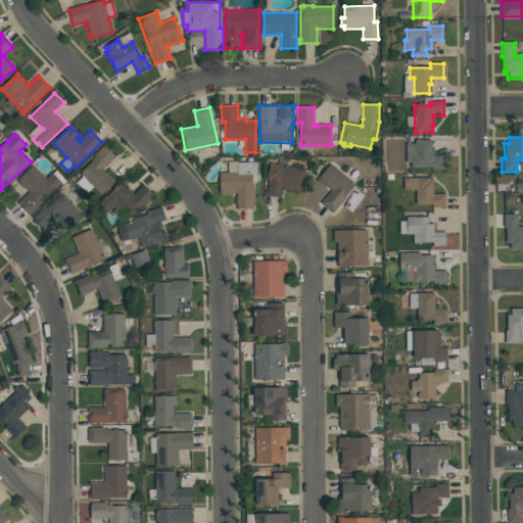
[(415,141),(416,141),(416,140),(419,139),(419,141),(430,141),(430,150),(432,150),(432,156),(443,156),(443,169),(442,171),(431,171),(431,168),(411,168),(411,162),(406,162),(405,145),(415,145),(415,141)]
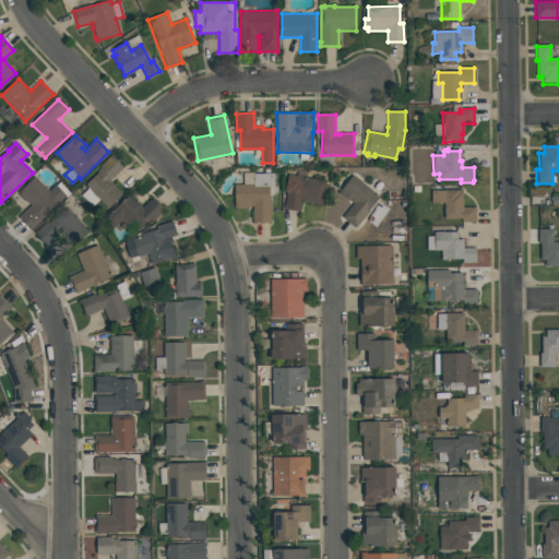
[(84,185),(113,157),(123,168),(110,181),(122,194),(107,209),(99,201),(92,207),(81,195),(87,188),(84,185)]
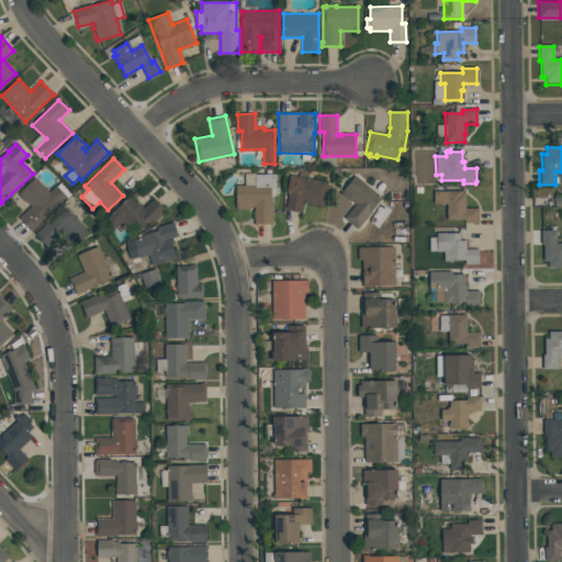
[(236,186),(256,184),(256,175),(276,175),(276,187),(271,187),(272,225),(255,225),(255,208),(236,208),(236,186)]
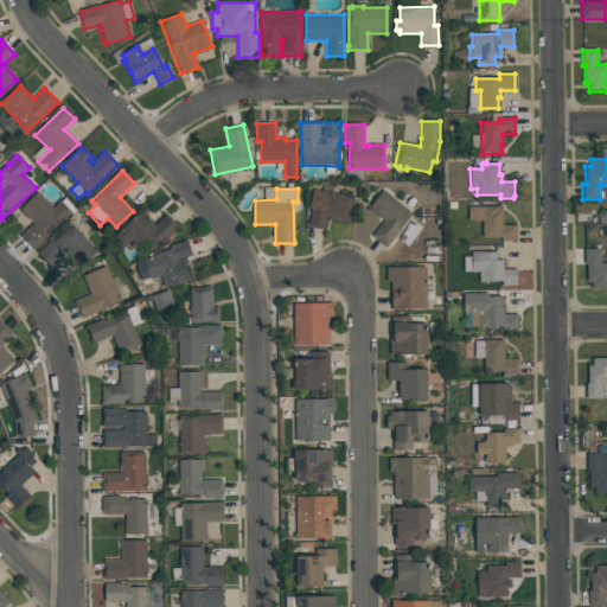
[(313,189),(353,198),(347,222),(327,217),(325,229),(308,225),(312,209),(308,208),(313,189)]
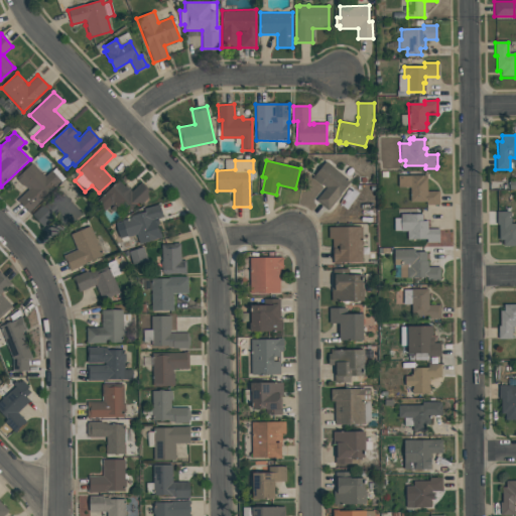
[(312,177),(327,161),(351,181),(329,210),(315,200),(326,187),(312,177)]
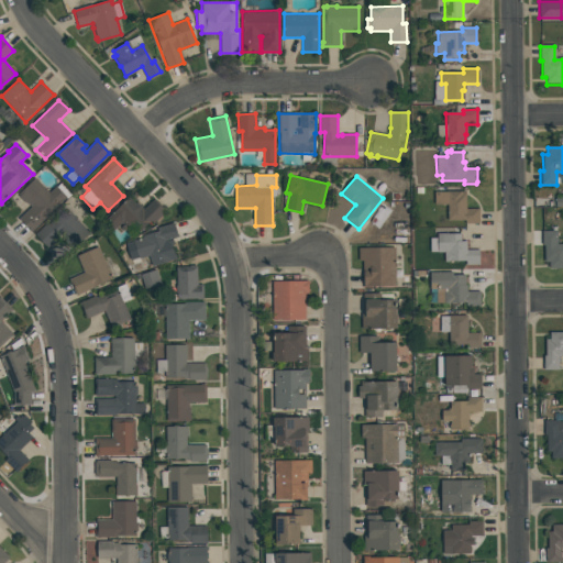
[(18,195),(35,178),(48,191),(55,185),(57,187),(61,183),(72,194),(32,233),(18,219),(31,207),(26,202),(25,203),(18,195)]
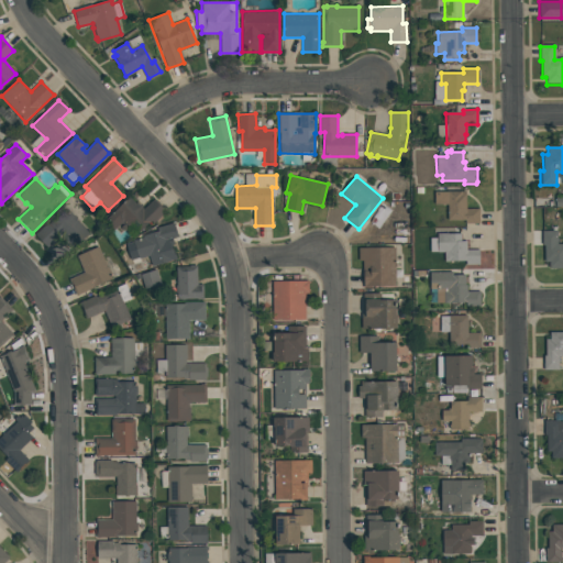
[(446,221),(446,206),(434,206),(433,192),(465,192),(465,210),(478,210),(478,224),(464,224),(464,221),(446,221)]
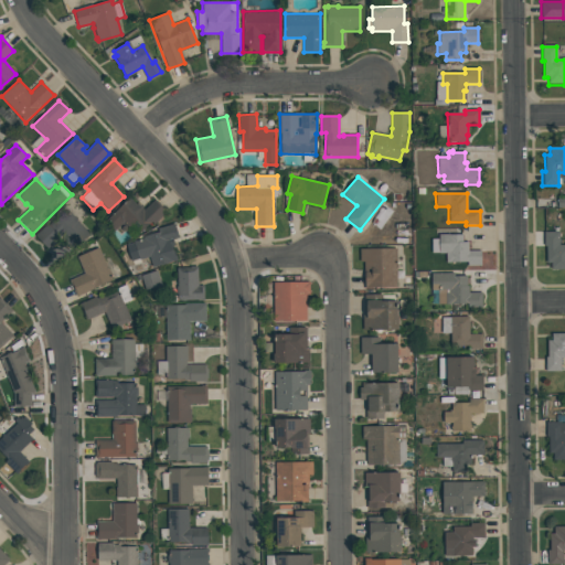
[(106,221),(129,198),(136,204),(138,203),(144,210),(155,200),(167,212),(153,225),(151,223),(137,236),(123,222),(115,230),(106,221)]
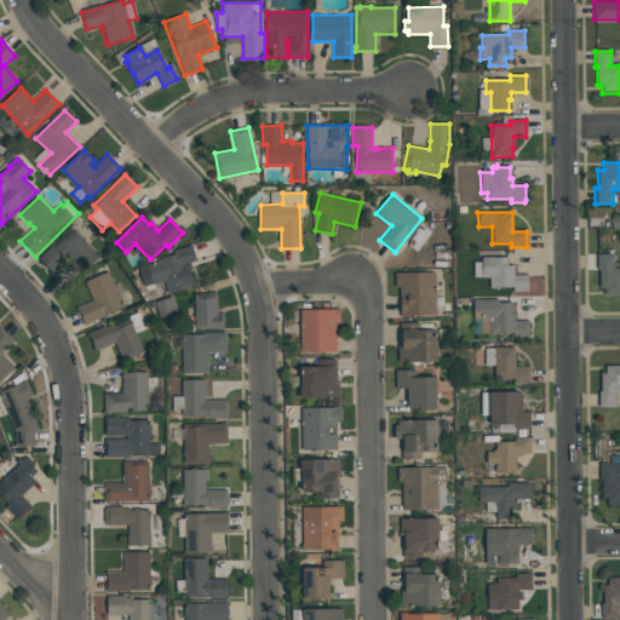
[(39,258),(52,246),(55,250),(75,230),(84,240),(82,242),(97,257),(80,273),(67,258),(51,273),(39,258)]
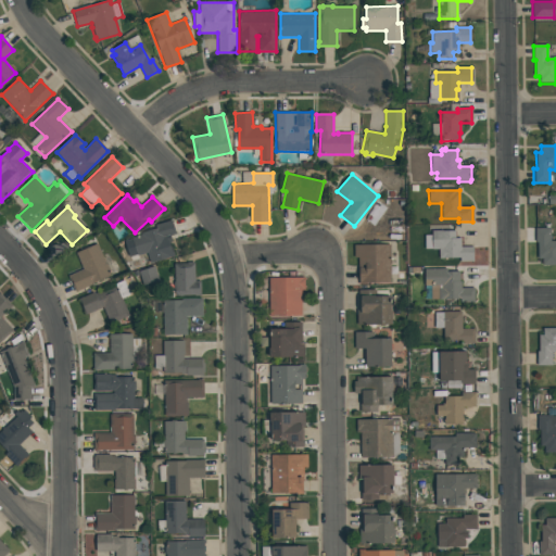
[(155,224),(173,219),(177,234),(172,236),(174,245),(172,247),(175,256),(150,263),(148,253),(137,256),(137,254),(128,256),(124,240),(131,238),(131,236),(158,229),(155,224)]
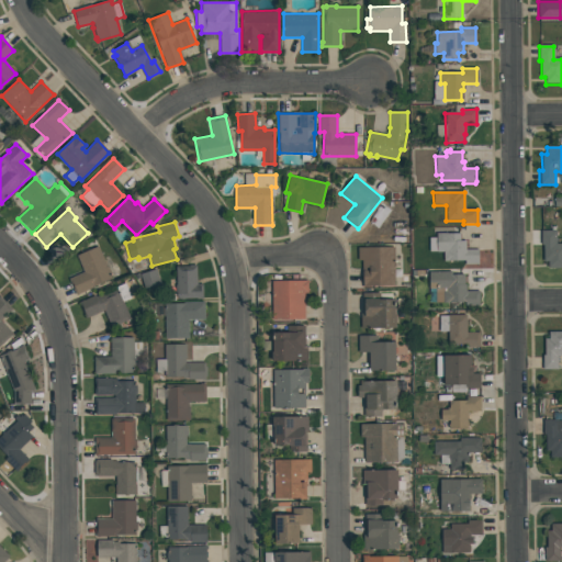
[(561,269),(548,269),(548,262),(543,262),(543,246),(541,246),(541,232),(555,232),(555,245),(561,245),(561,269)]
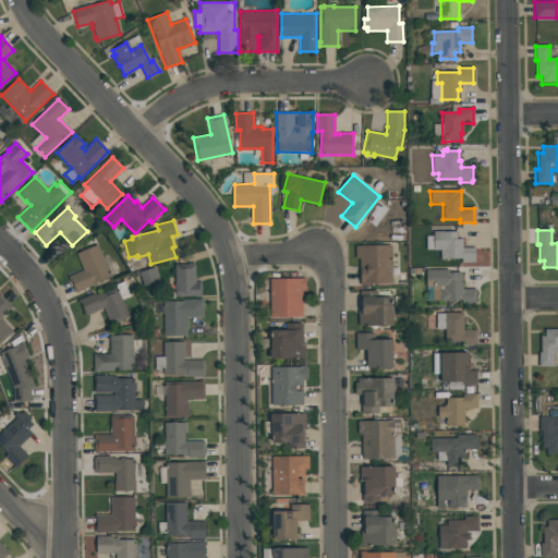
[(433,251),(433,232),(457,231),(457,240),(462,240),(462,249),(474,249),(474,263),(461,263),(461,259),(440,259),(440,251),(433,251)]
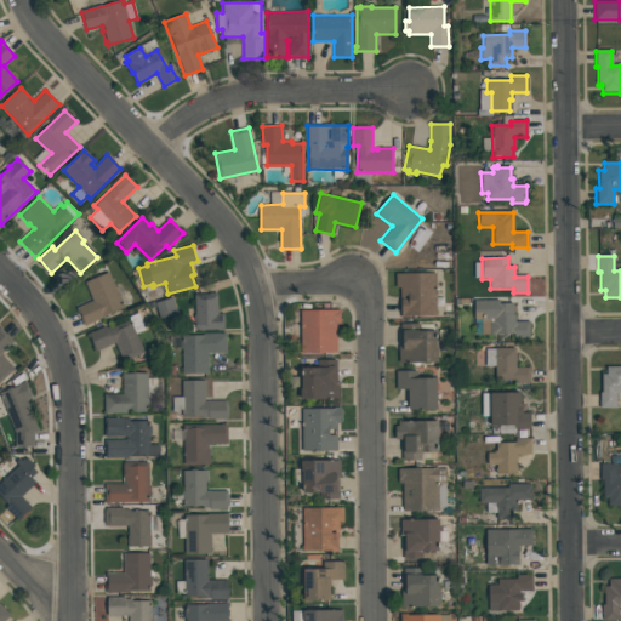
[(85,281),(108,272),(125,307),(84,325),(77,308),(92,301),(85,281)]
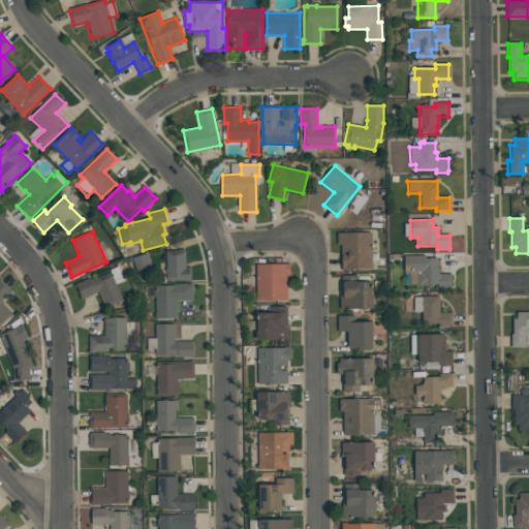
[(337,232),(371,232),(372,269),(341,270),(341,245),(337,245),(337,232)]
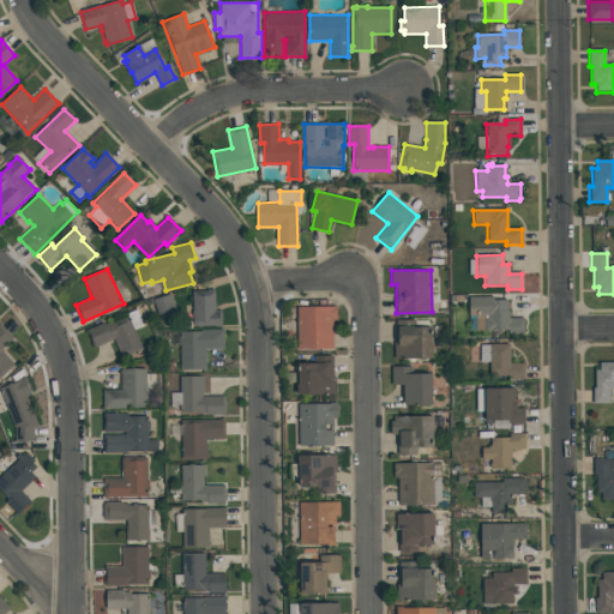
[(191,292),(214,292),(214,312),(220,311),(221,326),(215,327),(215,326),(199,326),(199,327),(197,327),(192,327),(192,321),(191,321),(191,312),(192,312),(191,292)]
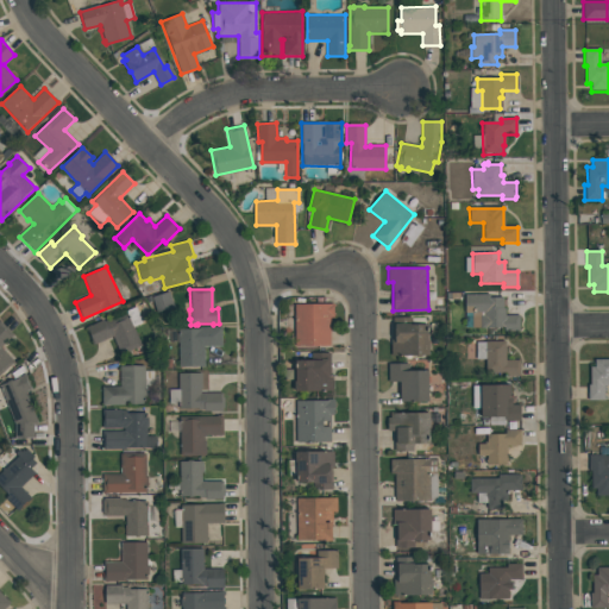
[(471,328),(471,314),(465,314),(464,295),(490,295),(490,299),(502,297),(503,309),(504,309),(504,316),(519,316),(519,332),(503,332),(503,327),(471,328)]
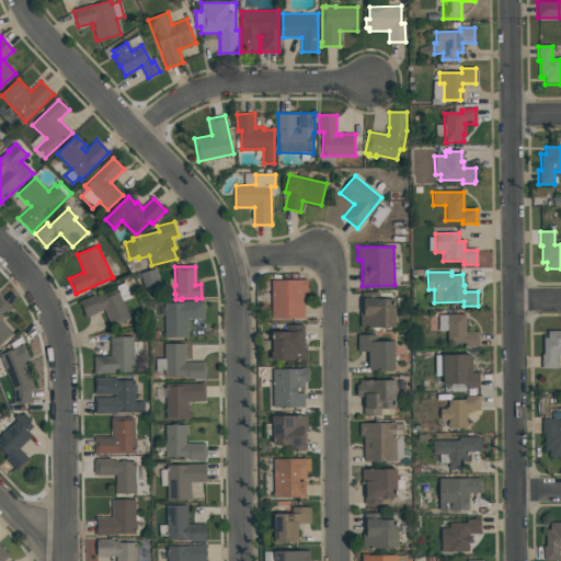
[(271,282),(308,281),(308,294),(305,294),(305,319),(272,320),(271,282)]
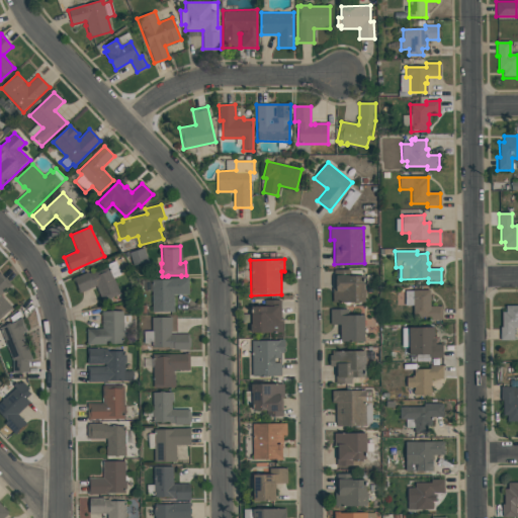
[(73,277),(88,271),(89,273),(107,265),(121,293),(103,301),(96,286),(79,293),(73,277)]
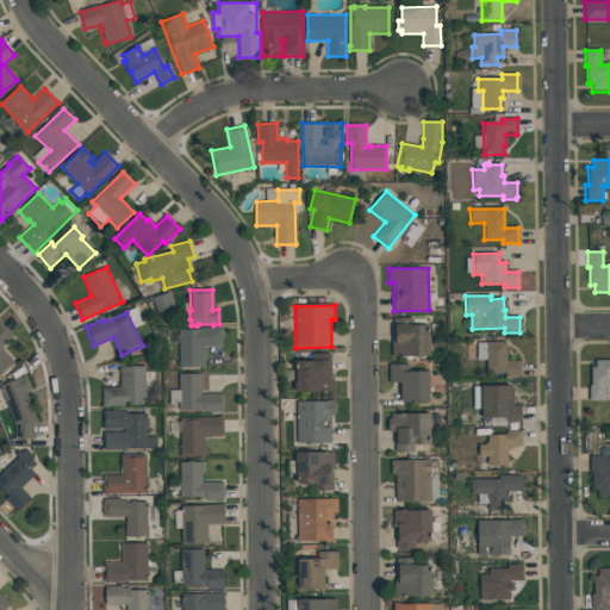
[(397,318),(427,318),(427,334),(430,334),(429,356),(392,355),(392,341),(396,341),(397,318)]
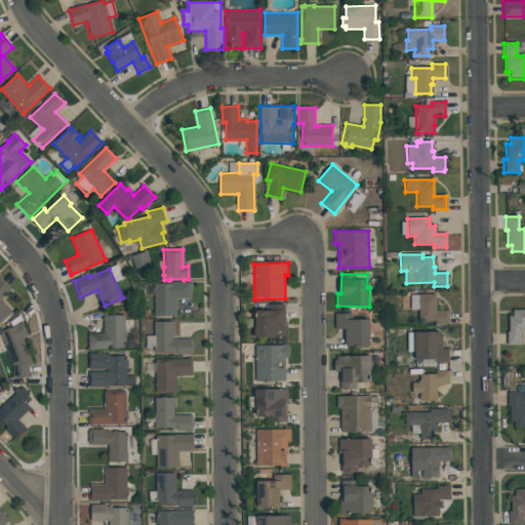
[(0,278),(1,278),(12,289),(0,299),(12,311),(0,323),(0,278)]
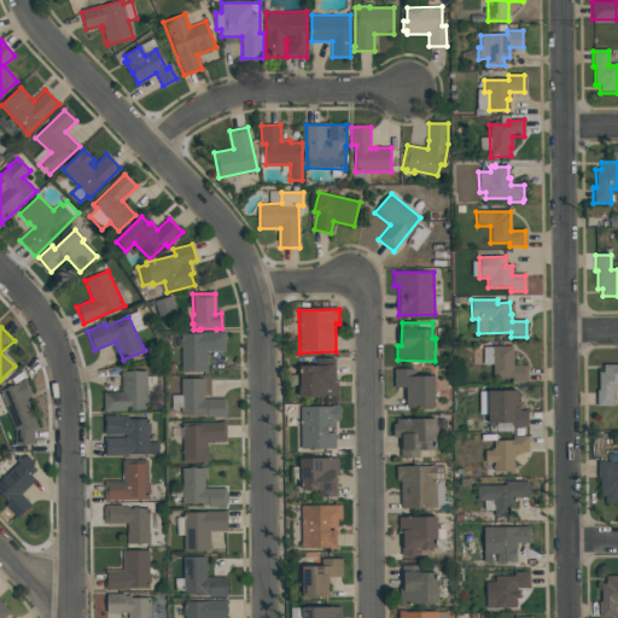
[(181,333),(225,332),(226,351),(208,353),(208,372),(182,373),(181,333)]
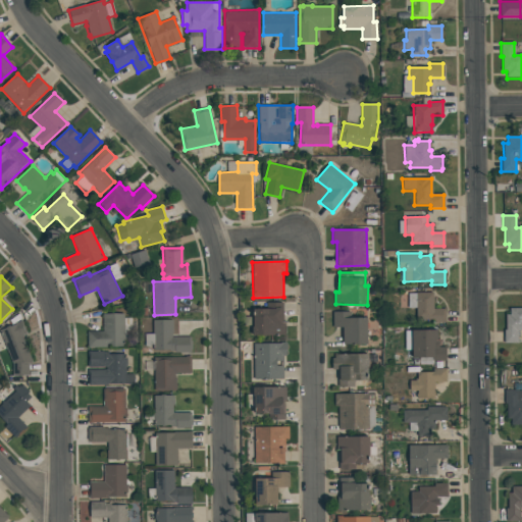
[(408,309),(408,294),(432,294),(432,310),(445,310),(445,323),(431,323),(431,320),(416,321),(416,309),(408,309)]
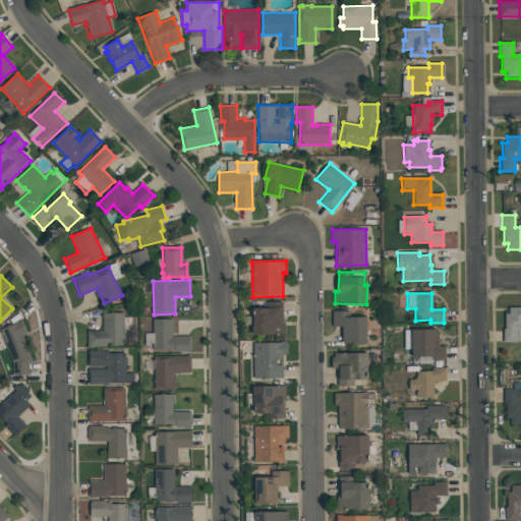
[(251,307),(267,307),(267,301),(282,301),(283,322),(284,322),(284,334),(252,334),(251,307)]
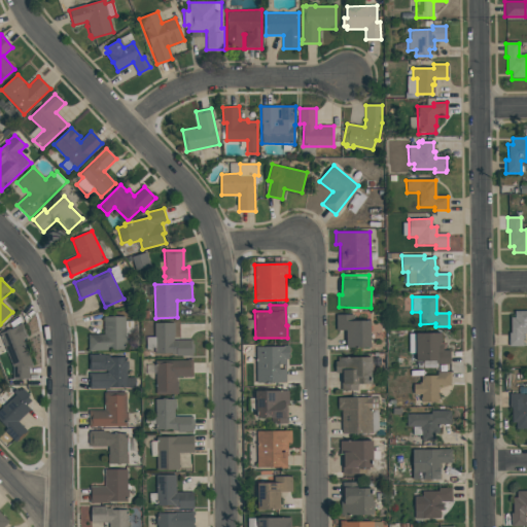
[(523,347),(508,347),(507,334),(510,334),(510,318),(515,318),(515,312),(526,312),(526,334),(522,334),(523,347)]
